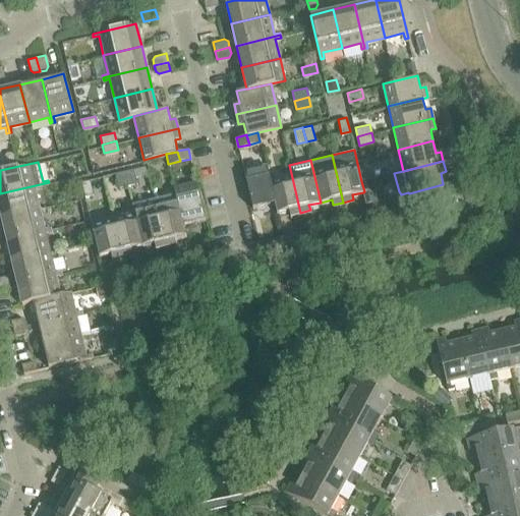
[(267,164),(243,169),(252,207),(274,202),(275,202),(269,178),(270,178),(267,164)]
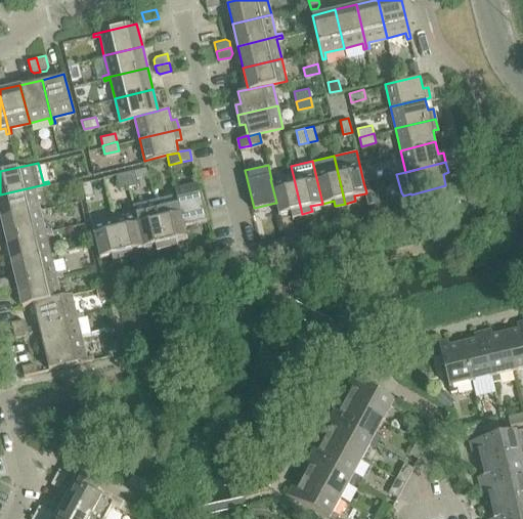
[(134,169),(125,171),(129,185),(137,183),(134,169)]
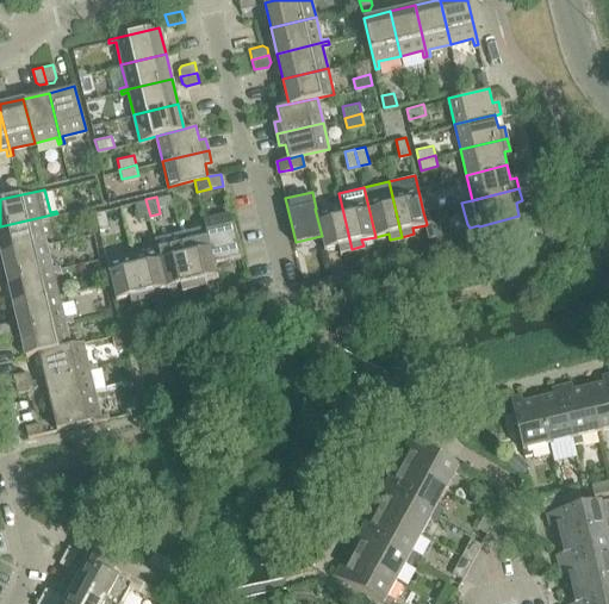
[(145,199),(135,201),(140,218),(150,216),(145,199)]
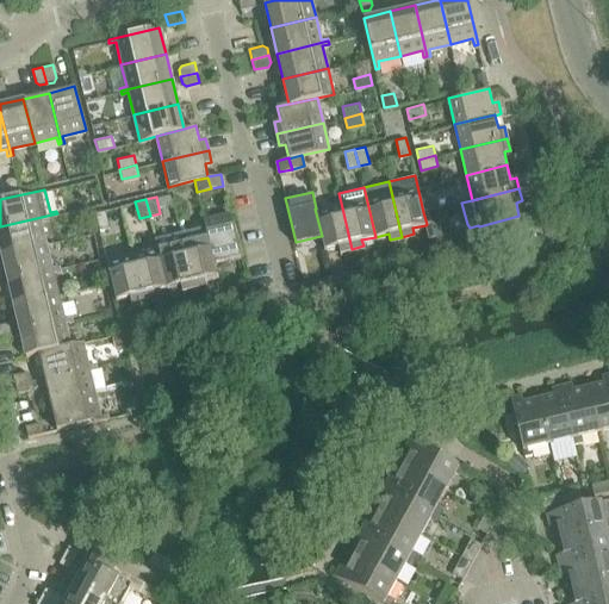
[(315,209),(322,236),(321,236),(324,249),(339,246),(340,251),(352,249),(341,203),(316,209),(315,209)]
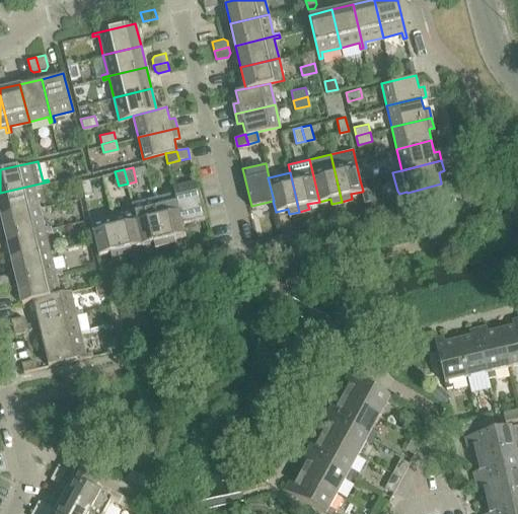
[(80,179),(83,194),(92,192),(89,177),(80,179)]
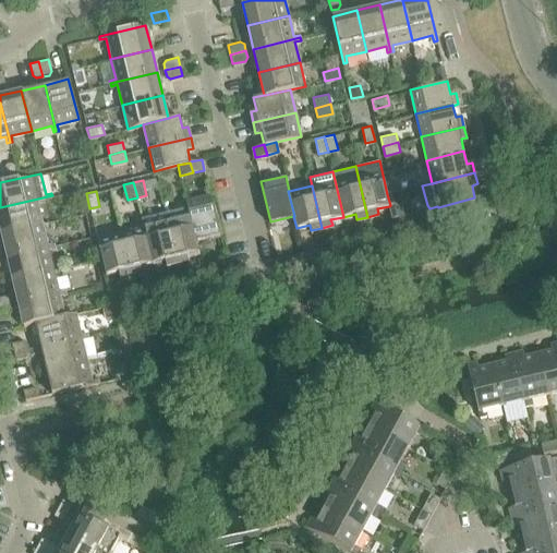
[(398,192),(387,194),(390,205),(400,203),(398,192)]
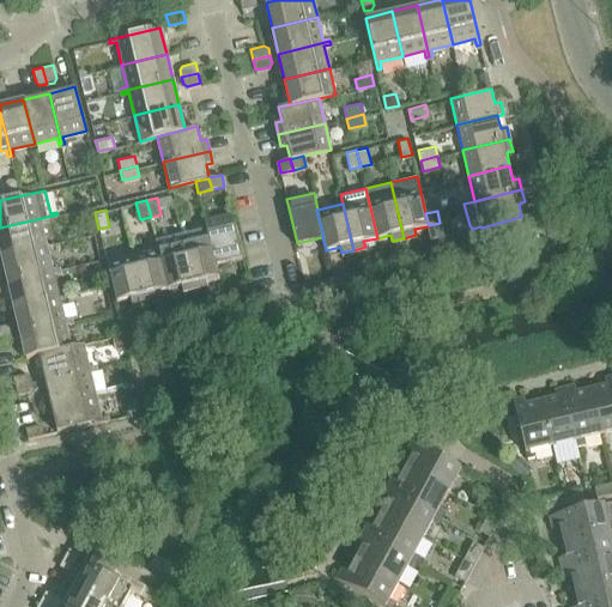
[(241,258),(231,213),(204,219),(206,226),(207,236),(208,236),(216,263),(241,258)]
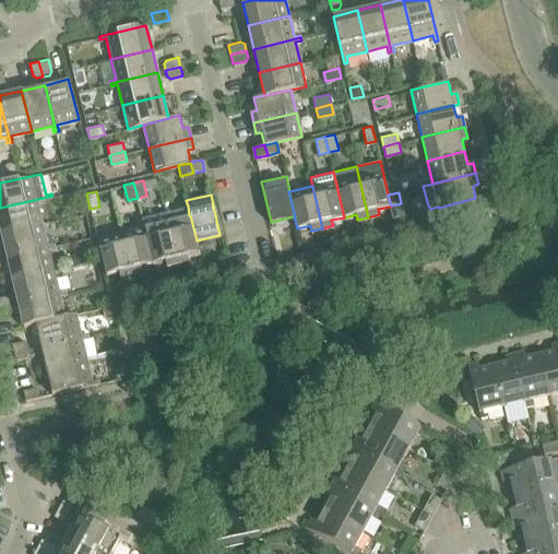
[(37,202),(44,201),(43,198),(0,208),(0,227),(1,233),(42,223),(37,202)]
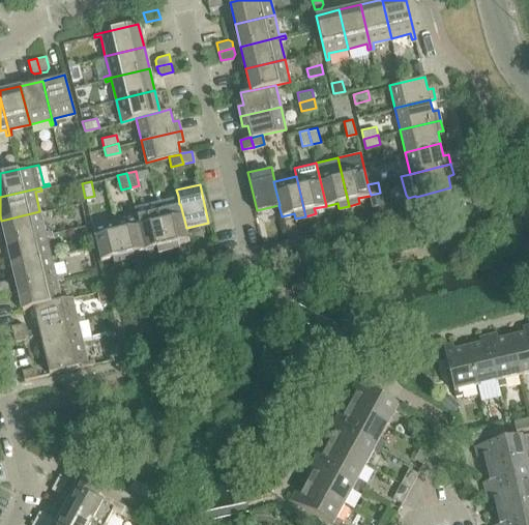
[(370,196),(373,206),(382,204),(380,193),(371,195),(370,196)]
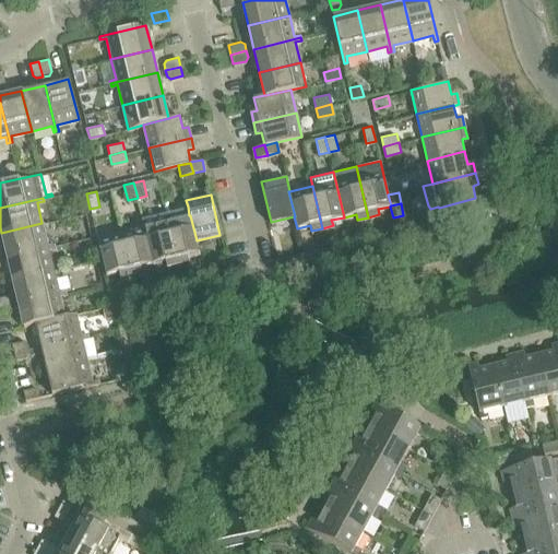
[(187,255),(200,251),(197,240),(190,215),(189,215),(188,207),(165,212),(167,221),(177,263),(188,260),(187,255)]
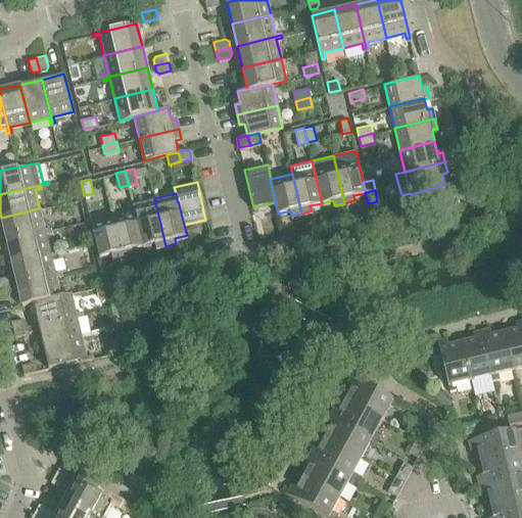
[(154,198),(132,203),(134,212),(135,212),(143,246),(154,243),(155,248),(165,246),(156,206),(154,198)]
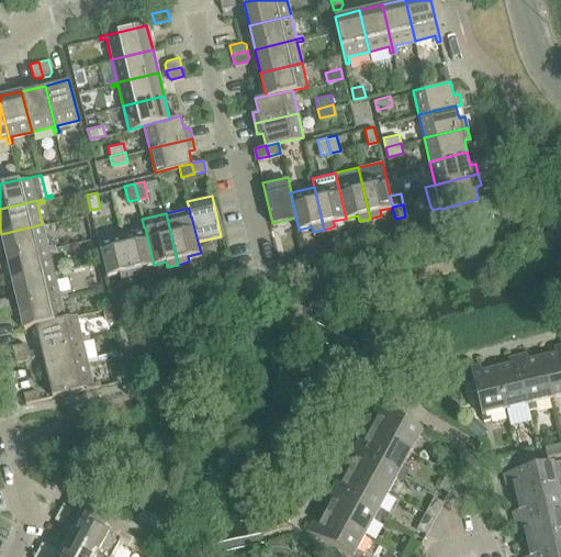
[(42,224),(1,234),(7,257),(54,246),(54,243),(47,245),(42,224)]
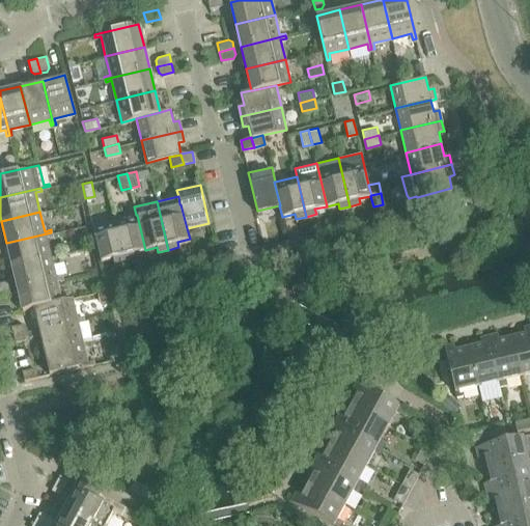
[(134,252),(145,250),(137,215),(136,215),(114,220),(124,260),(135,257),(134,252)]
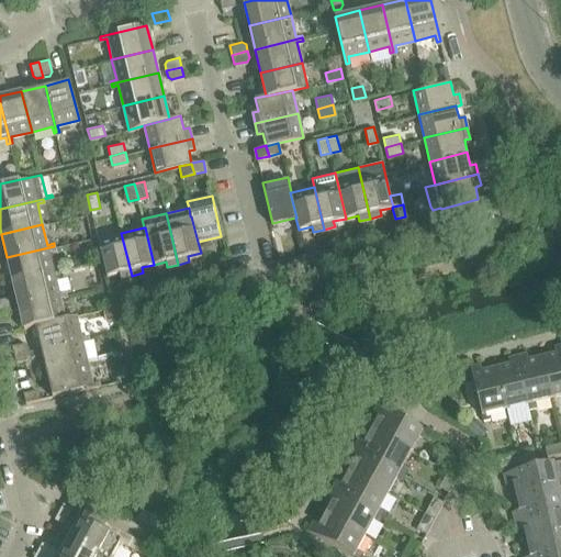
[(121,233),(98,238),(107,276),(120,273),(121,278),(132,276),(121,233)]
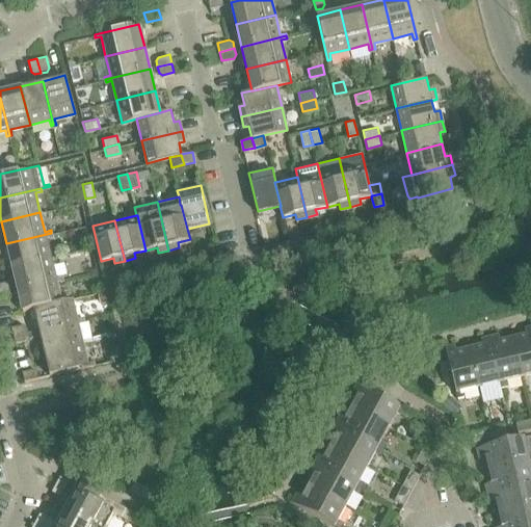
[(51,233),(6,243),(11,265),(51,256),(46,237),(52,235),(51,233)]
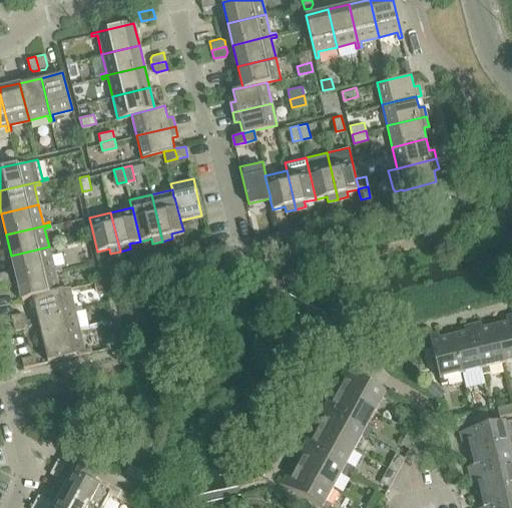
[(49,246),(11,256),(16,277),(59,267),(59,265),(53,266),(49,246)]
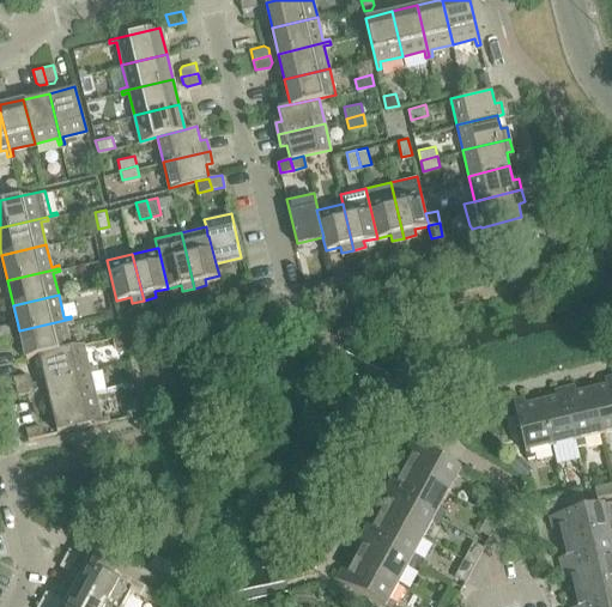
[(71,346),(70,345),(65,323),(72,322),(71,319),(19,331),(26,357),(38,354),(38,353),(71,346)]
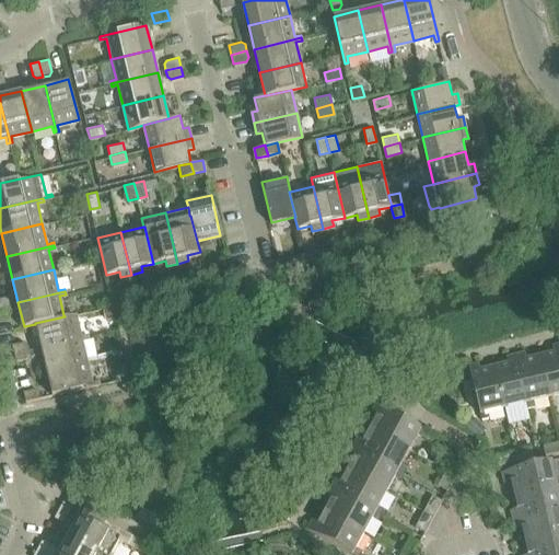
[(4,296),(0,297),(0,307),(10,304),(9,298),(4,296)]
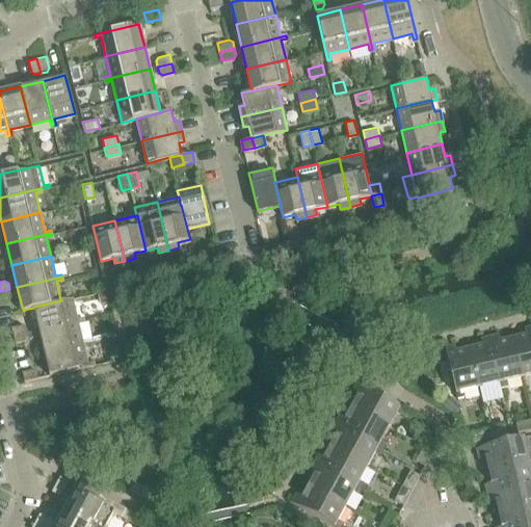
[(9,289),(0,291),(0,300),(8,298),(10,295),(9,289)]
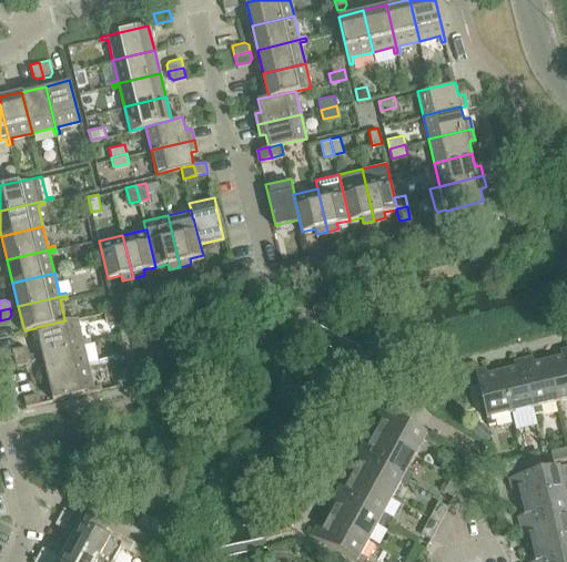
[(113,309),(104,312),(107,320),(115,318),(113,309)]
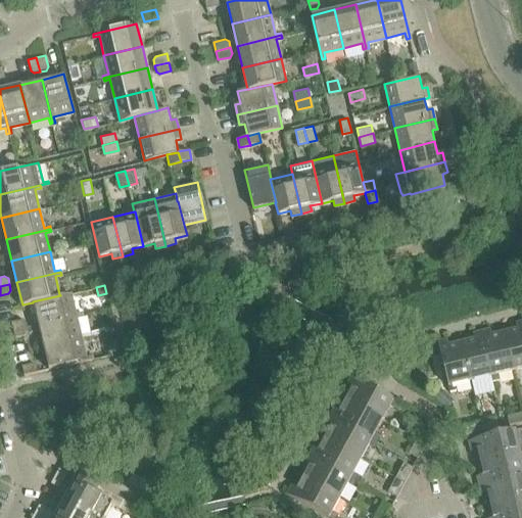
[(60,295),(33,301),(33,302),(38,323),(82,313),(81,311),(76,312),(70,292),(59,294),(60,295)]
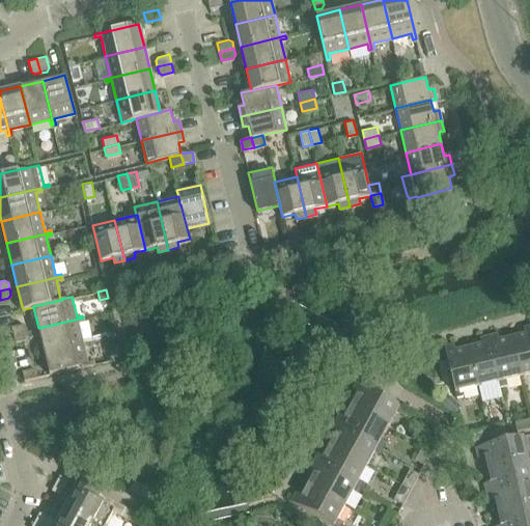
[(83,317),(38,328),(44,351),(82,341),(78,322),(83,321),(83,317)]
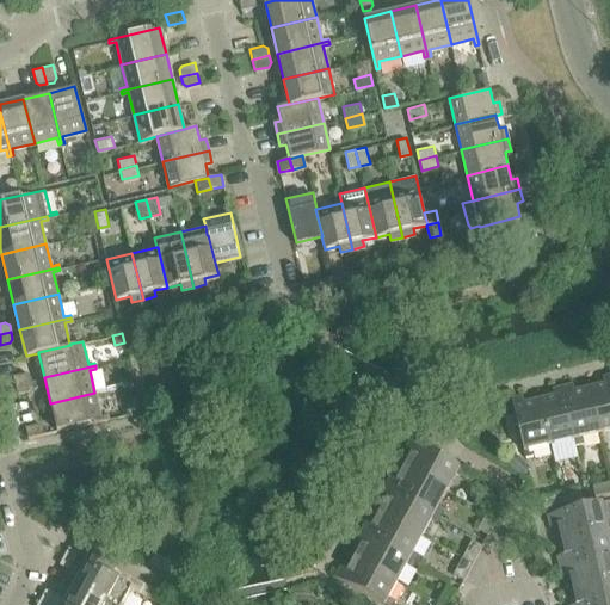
[(26,371),(12,374),(14,384),(31,381),(30,374),(26,371)]
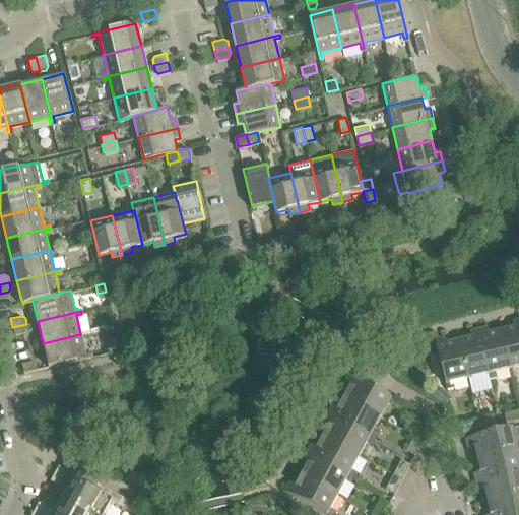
[(518,317),(512,319),(513,325),(501,328),(510,366),(518,364),(518,317)]
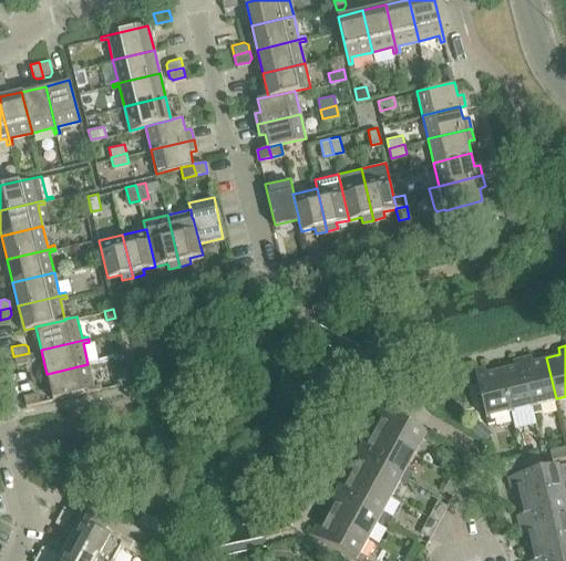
[(29,353),(13,356),(16,366),(29,363),(31,360),(29,353)]
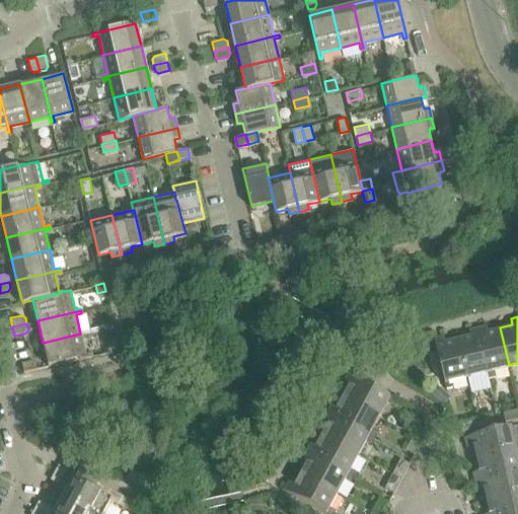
[(486,324),(477,326),(489,376),(495,375),(494,369),(509,365),(500,327),(488,331),(486,324)]
